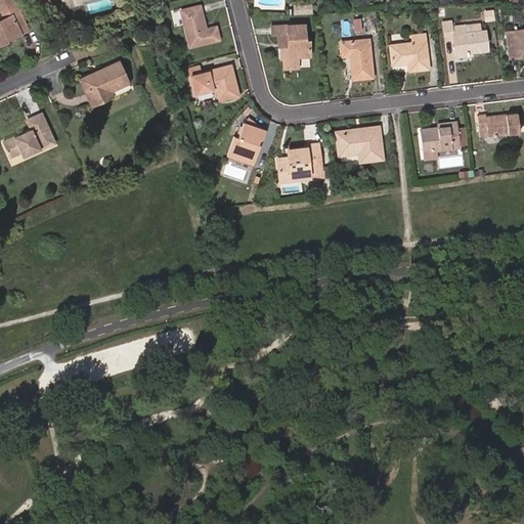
[(166,4),(157,6),(159,12),(168,10),(166,4)]
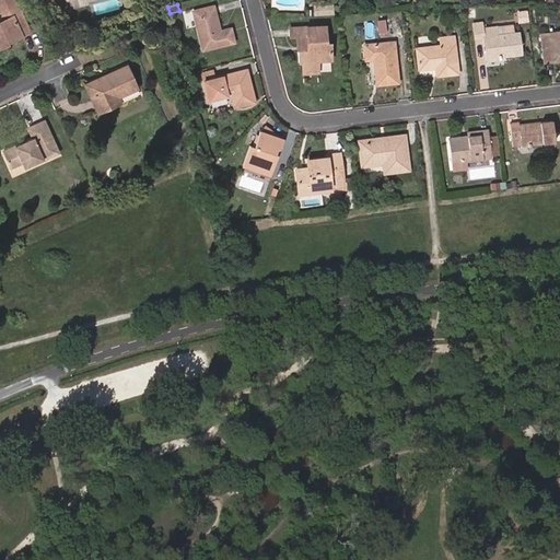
[(234,42),(231,28),(219,32),(212,8),(194,12),(202,50),(222,45),(234,42)]
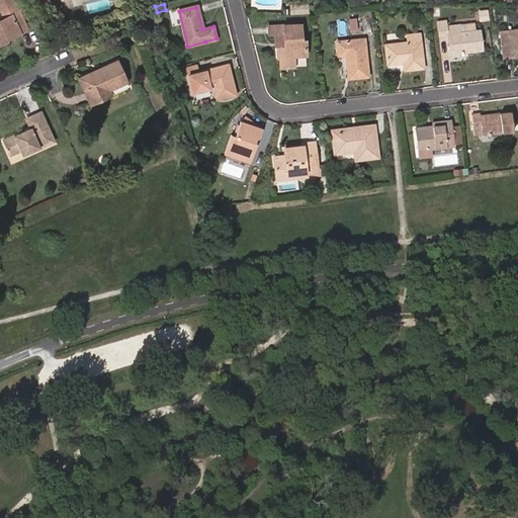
[(0,41),(6,39),(27,29),(19,13),(0,21),(0,41)]
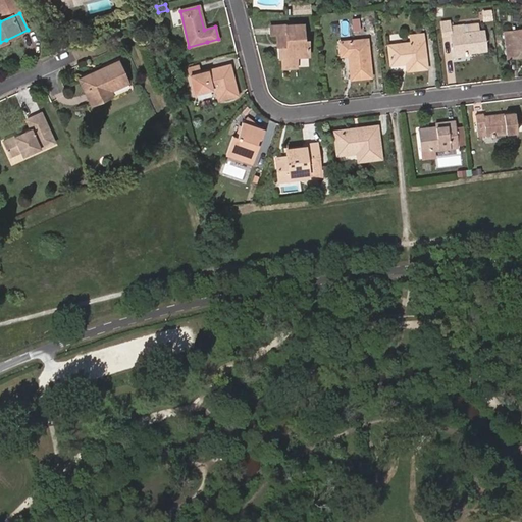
[(454,53),(469,51),(484,49),(482,31),(463,33),(463,25),(451,27),(450,19),(440,21),(442,36),(452,34),(454,53)]
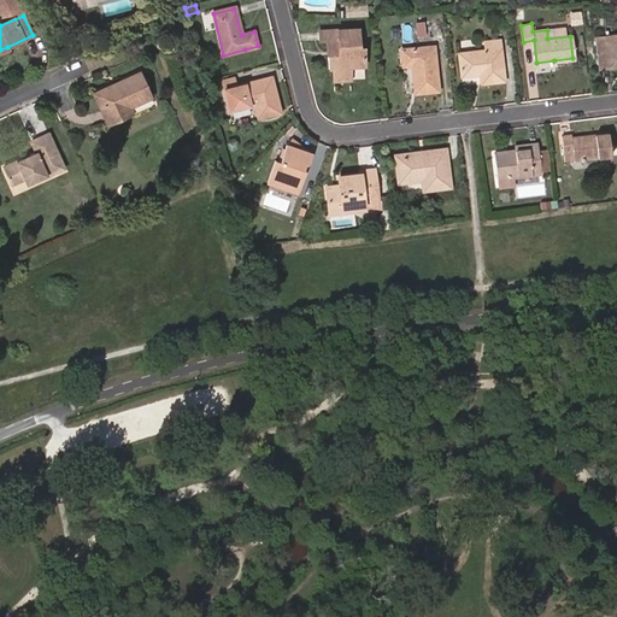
[(423,37),(422,25),(413,27),(415,39),(423,37)]
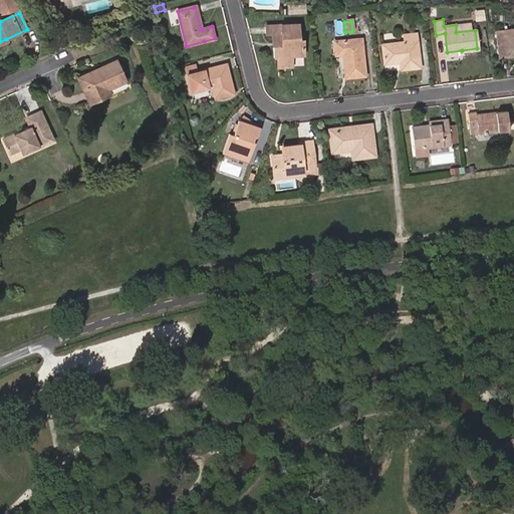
[(299,40),(297,24),(266,26),(267,32),(272,32),(274,56),(277,56),(278,66),(292,65),(291,55),(303,54),(302,40),(299,40)]
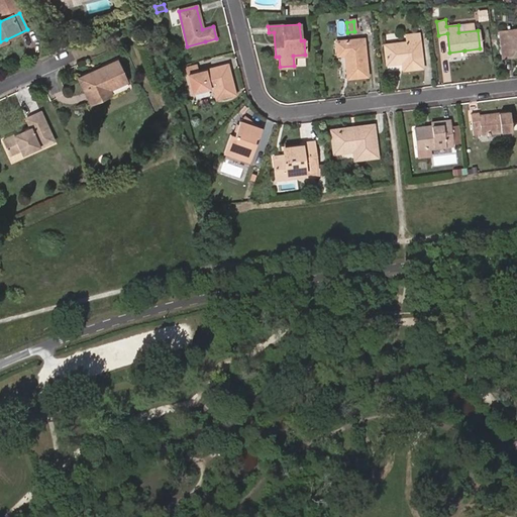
[(516,55),(516,29),(500,32),(503,58),(516,55)]
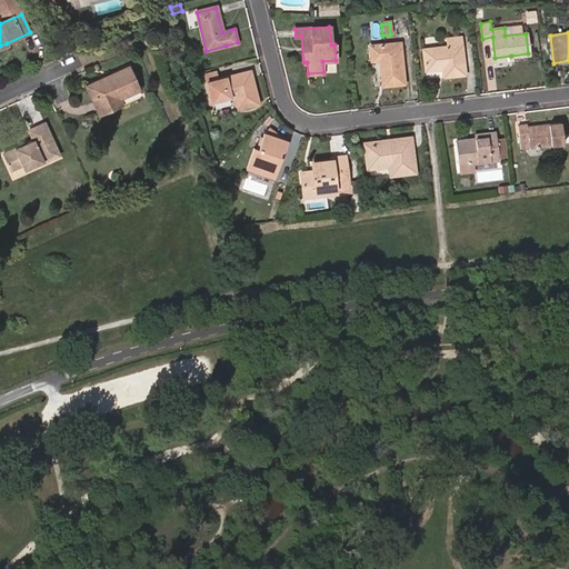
[(403,83),(400,43),(370,46),(372,60),(380,59),(383,85),(403,83)]
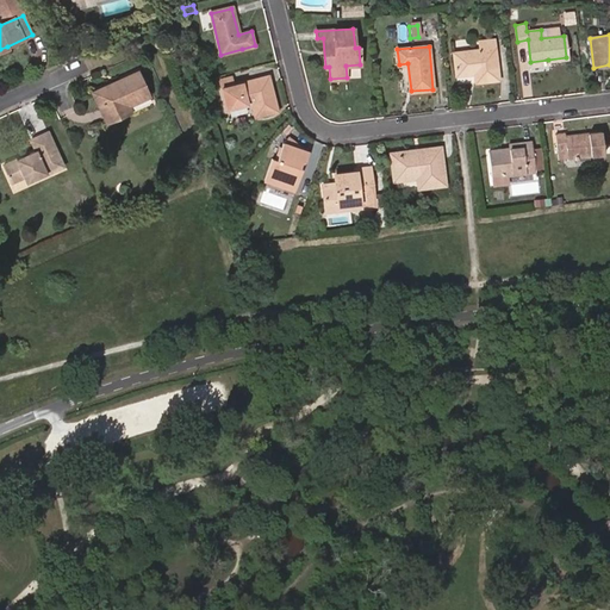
[(498,80),(495,49),(454,54),(456,75),(474,73),(477,82),(498,80)]
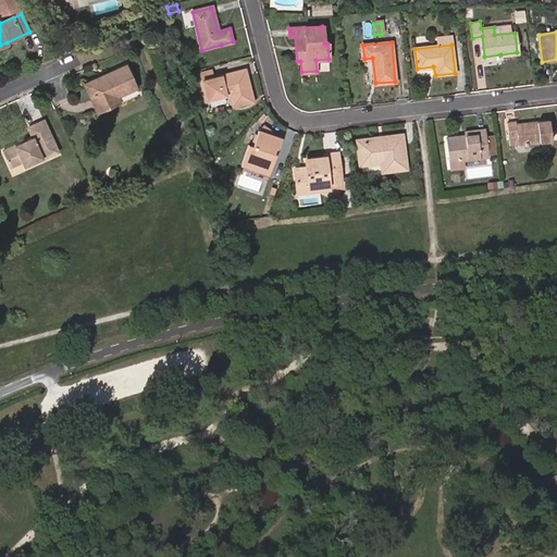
[(85,84),(98,111),(120,101),(118,97),(136,87),(126,66),(85,84)]
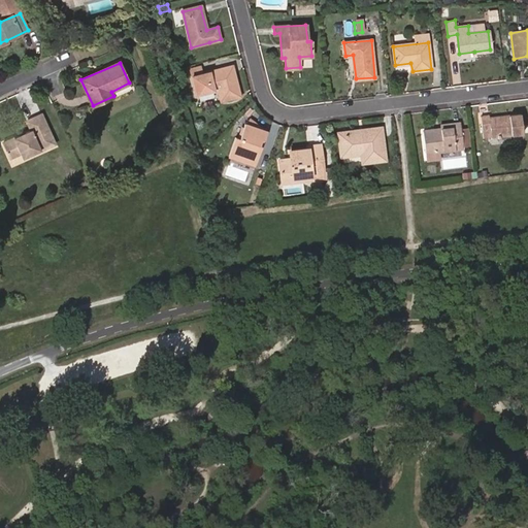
[(202,73),(192,76),(196,95),(218,89),(221,100),(240,96),(232,66),(202,73)]
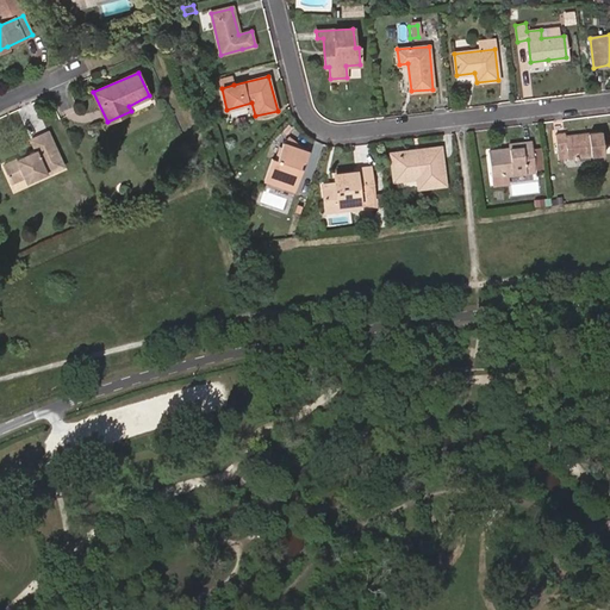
[(219,80),(222,88),(234,85),(231,78),(219,80)]
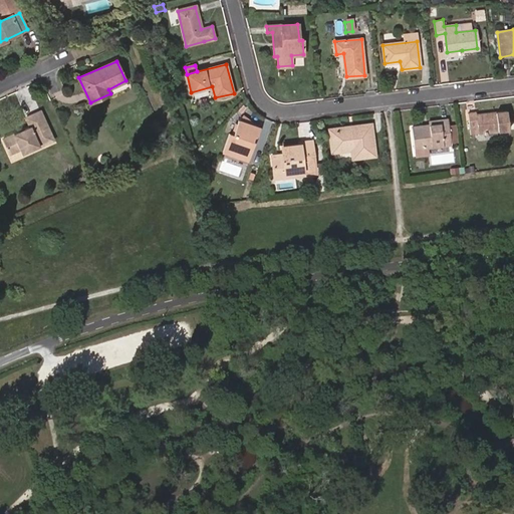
[(44,131),(48,129),(41,111),(27,117),(31,126),(4,140),(10,154),(21,149),(29,145),(31,150),(49,142),(44,131)]
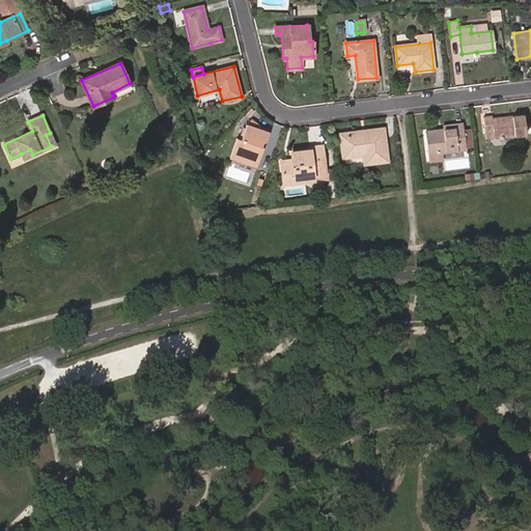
[(494,137),(526,133),(524,116),(493,119),(492,116),(484,117),(485,130),(494,129),(494,137)]
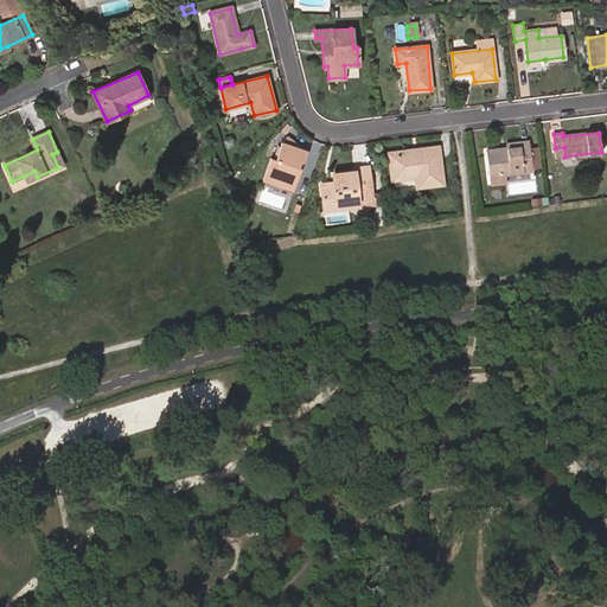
[(301,160),(304,160),(307,151),(286,135),(282,142),(276,160),(270,158),(263,177),(295,187),(301,168),(299,167),(301,160)]
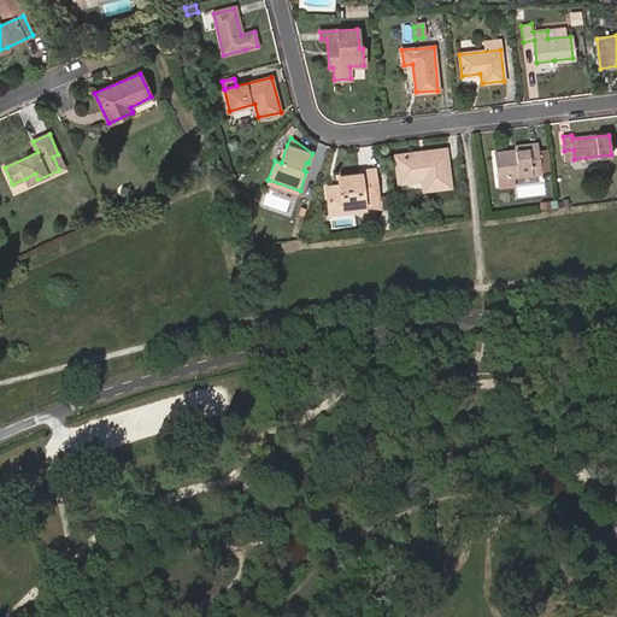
[(510,156),(509,151),(495,153),(498,177),(513,176),(541,172),(541,170),(539,151),(538,144),(528,144),(529,148),(516,151),(516,156),(510,156)]
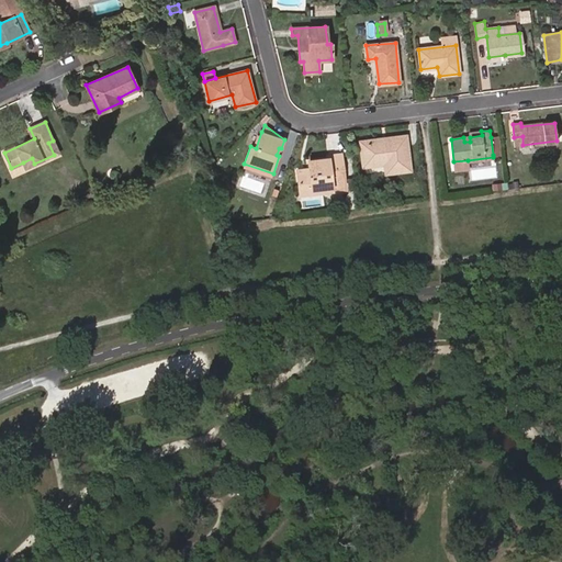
[(408,170),(405,137),(361,143),(363,165),(384,163),(386,172),(408,170)]
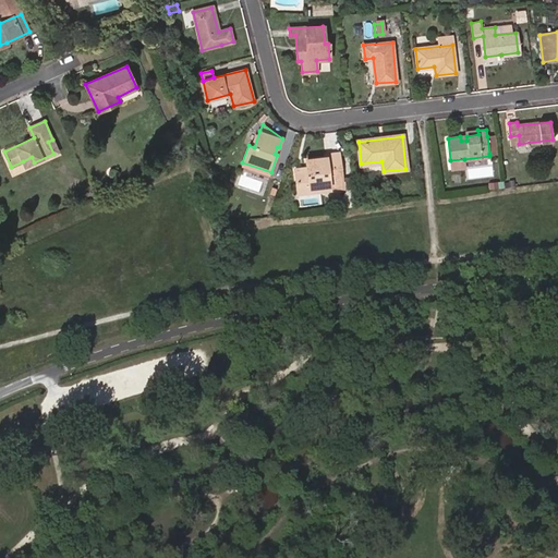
[(487,136),(489,154),(497,153),(495,136),(487,136)]
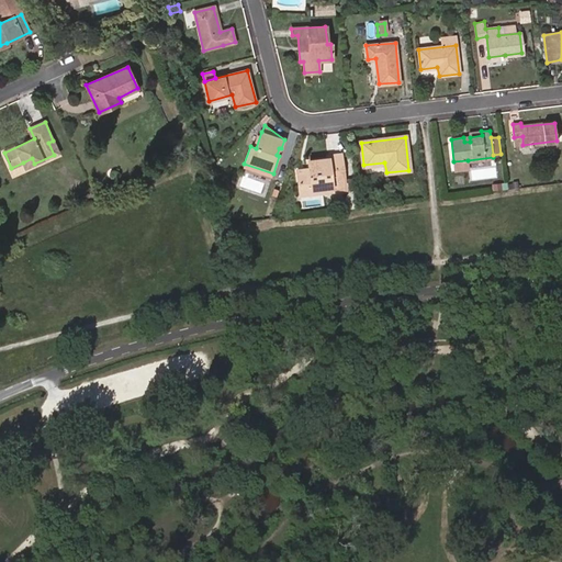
[(58,153),(53,141),(48,143),(54,155),(58,153)]
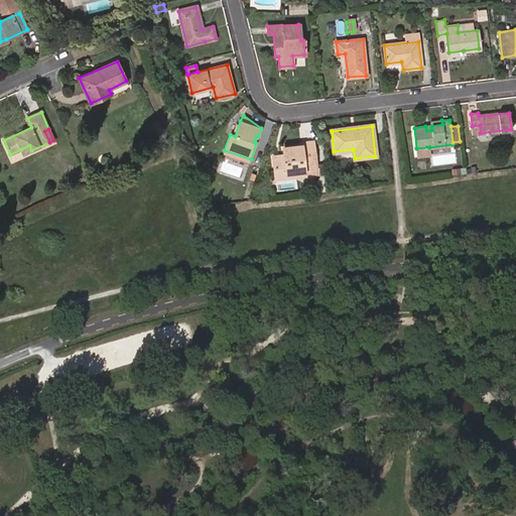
[(284,158),(273,160),(276,178),(305,175),(304,169),(315,167),(312,142),(301,143),(301,145),(282,147),(283,154),(284,158)]
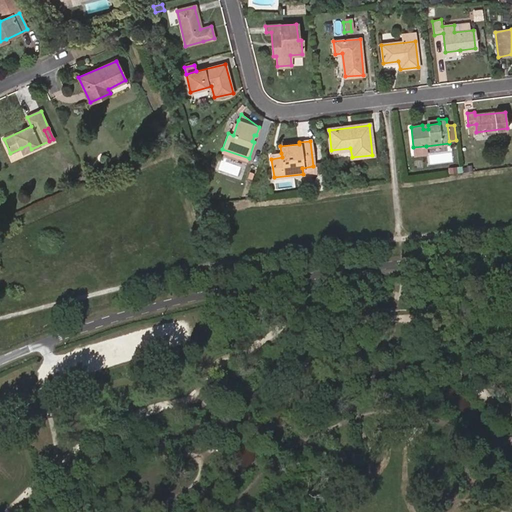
[(29,144),(21,148),(23,153),(31,149),(29,144)]
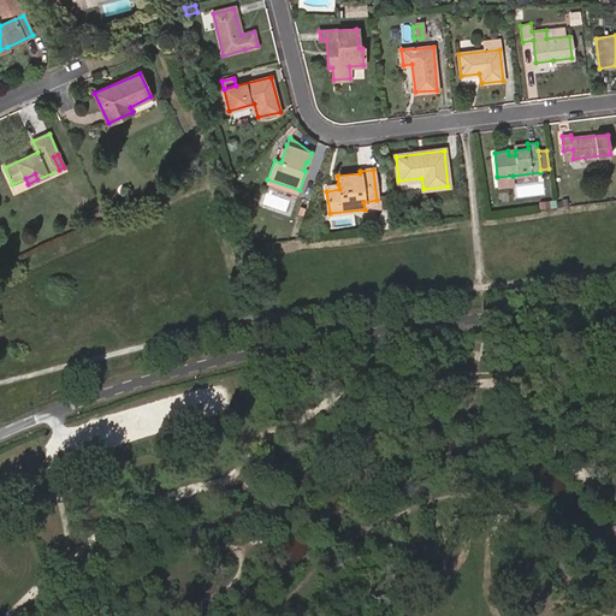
[(514,184),(513,176),(497,177),(498,187),(514,184)]
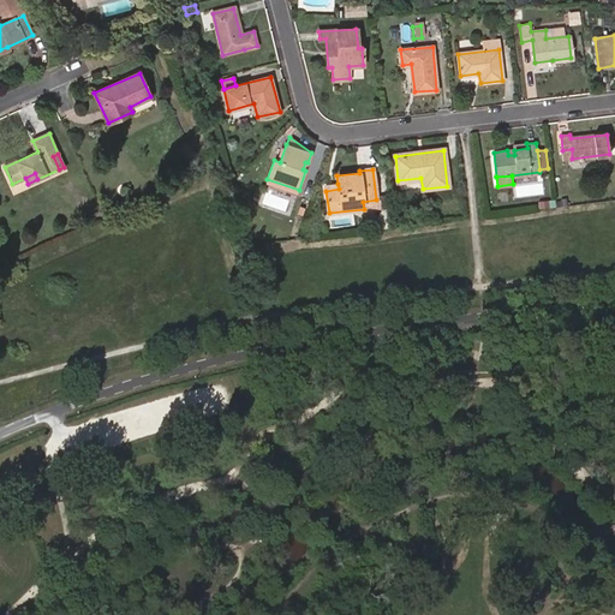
[(299,190),(267,179),(266,184),(297,195),(299,190)]
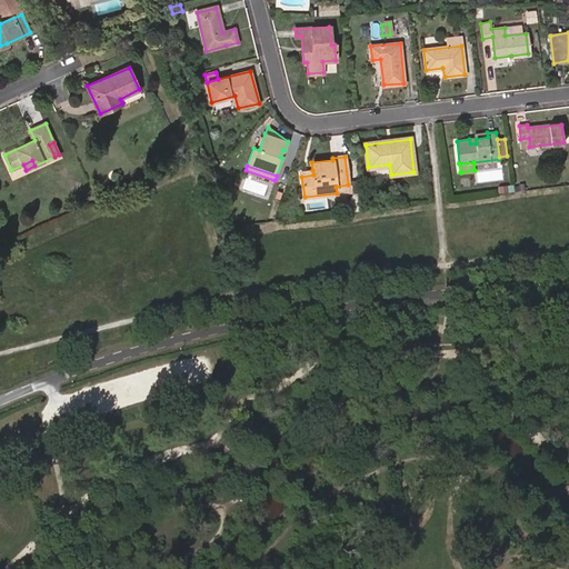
[(250,177),(247,186),(267,192),(270,183),(250,177)]
